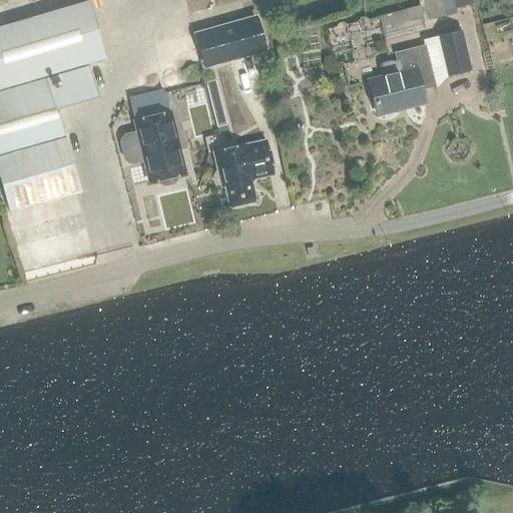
[(477,4),(476,0),(422,0),(418,1),(419,6),(378,16),(381,28),(420,18),(421,22),(456,13),(455,10),(477,4)]
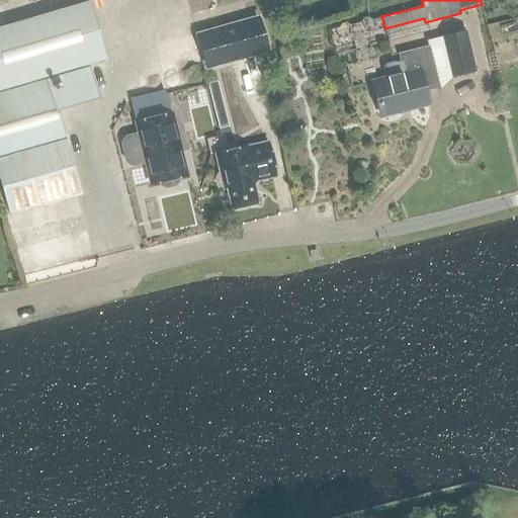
[(89,3),(0,29),(0,90),(106,60),(89,3)]
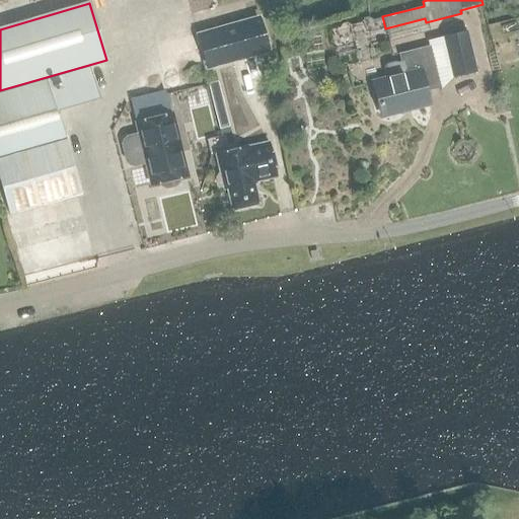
[(205,65),(269,47),(260,13),(195,31),(205,65)]
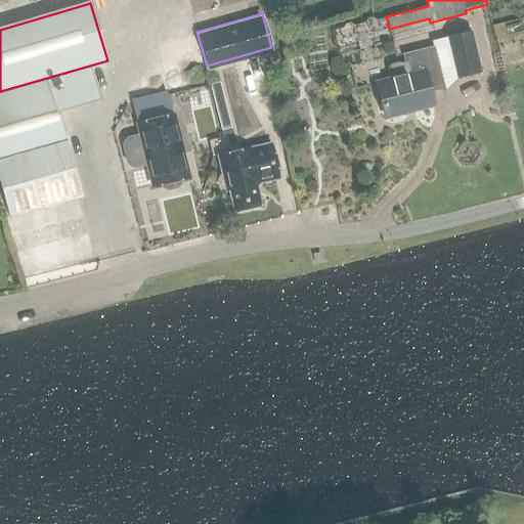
[(481,73),(471,33),(447,38),(457,79),(481,73)]
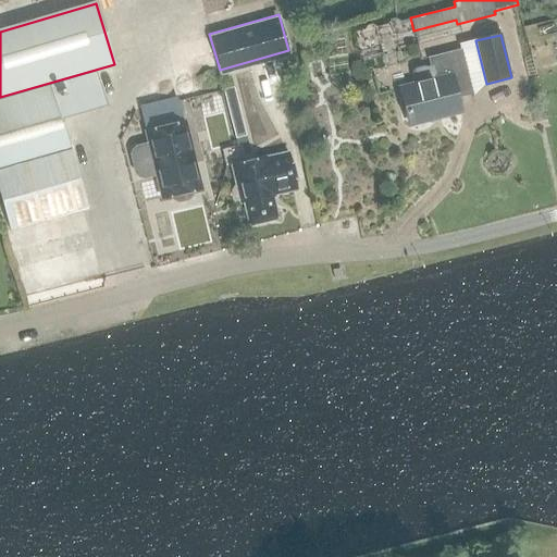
[(460,113),(454,88),(470,84),(461,50),(429,60),(431,66),(426,67),(422,66),(415,70),(412,71),(412,76),(415,86),(400,90),(409,126),(460,113)]
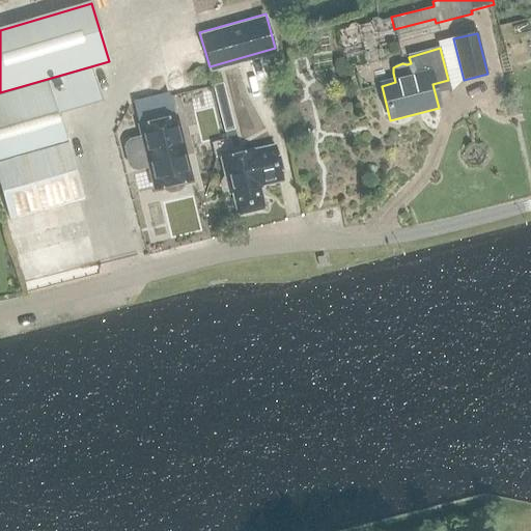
[(67,140),(66,141),(59,114),(102,102),(91,71),(0,96),(0,186),(10,220),(85,199),(67,140)]
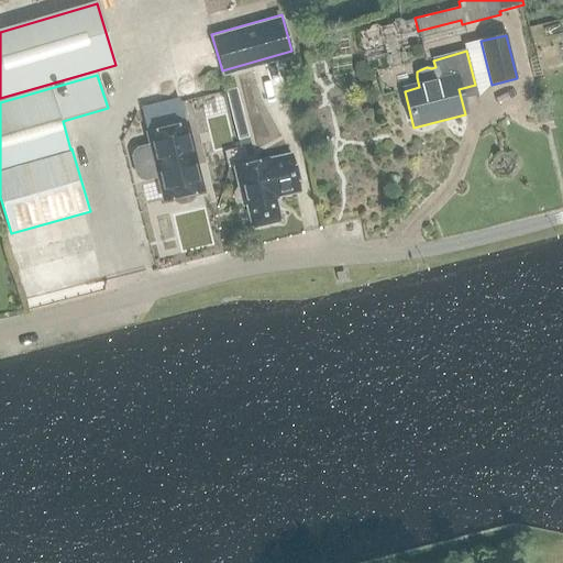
[(217,102),(203,107),(210,131),(223,127),(217,102)]
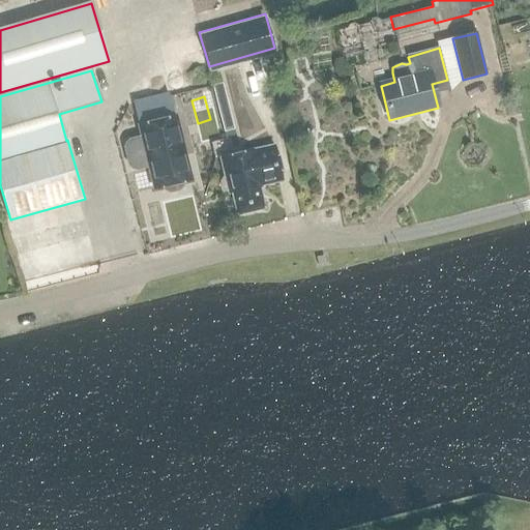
[(140,124),(143,137),(129,140),(126,143),(125,147),(129,165),(133,169),(137,170),(150,166),(155,188),(162,187),(166,190),(170,193),(178,190),(181,187),(183,182),(189,181),(175,117),(140,124)]
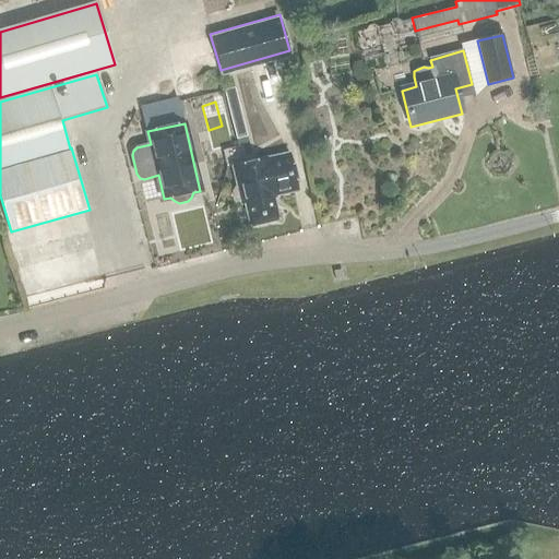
[(234,201),(238,203),(239,203),(240,206),(245,204),(250,227),(278,221),(273,199),(277,198),(277,197),(298,192),(289,154),(268,159),(268,158),(248,163),(230,168),(236,187),(234,188),(232,192),(234,201)]
